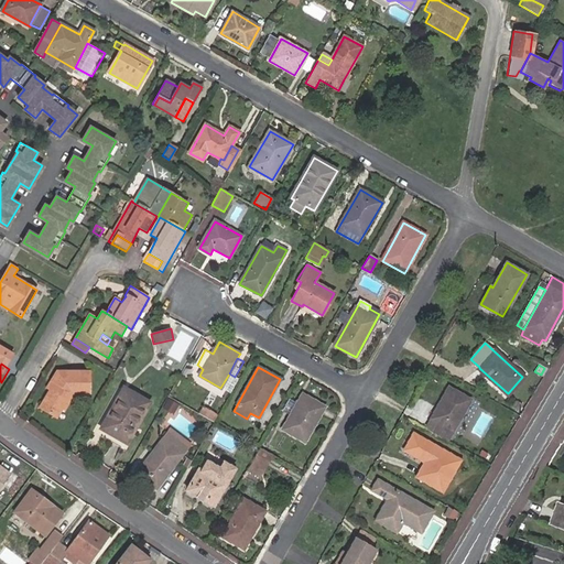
[(69,394),(75,394),(89,394),(89,372),(56,373),(52,381),(56,383),(51,391),(42,409),(56,418),(62,409),(69,394)]
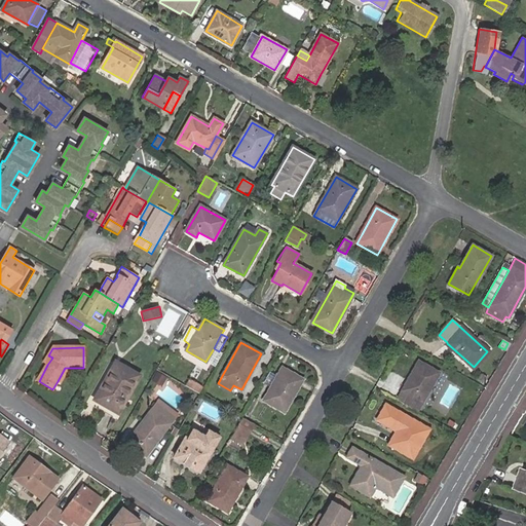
[(219,351),(214,348),(205,362),(211,365),(219,351)]
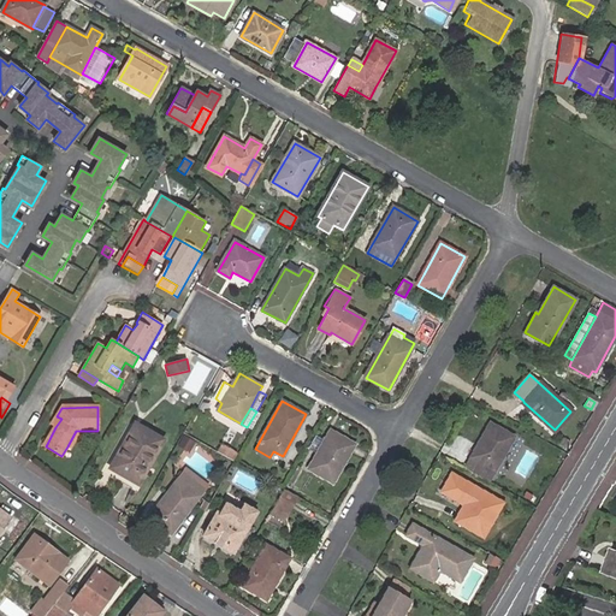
[(232,419),(221,439),(230,445),(241,424),(232,419)]
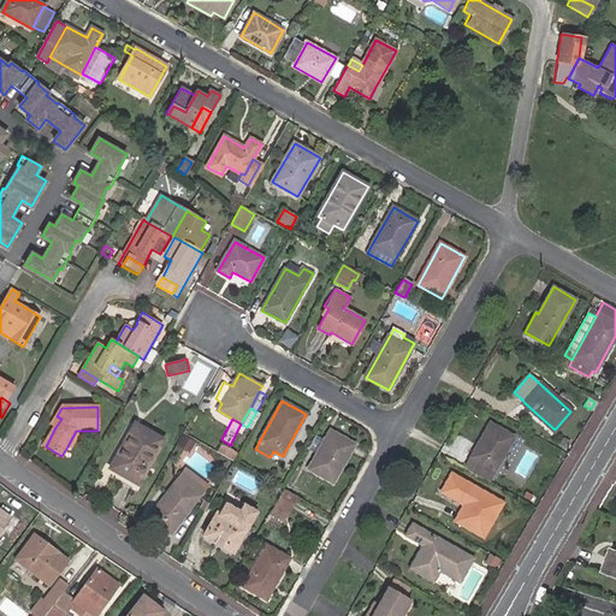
[(465,468),(489,481),(513,437),(490,424),(465,468)]
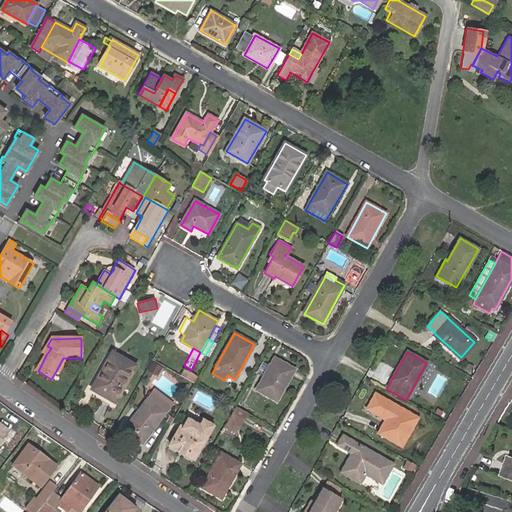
[(115,403),(135,365),(112,353),(92,391),(115,403)]
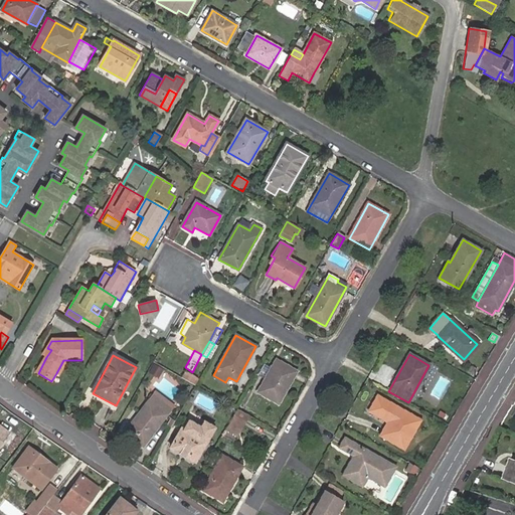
[(59,375),(68,360),(63,360),(56,373),(59,375)]
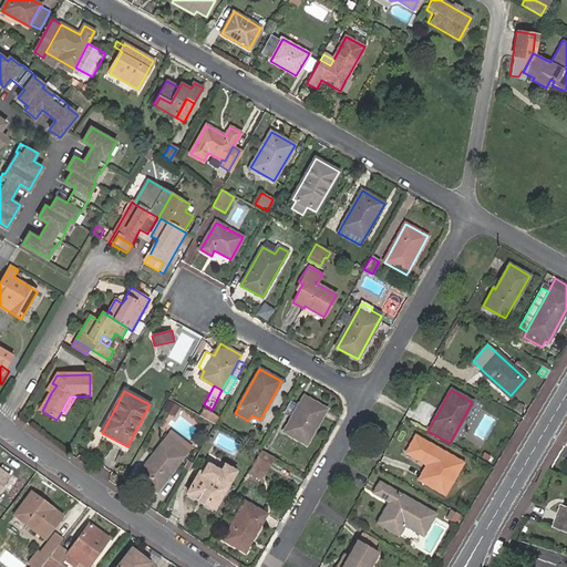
[(307,444),(326,409),(305,398),(285,432),(307,444)]
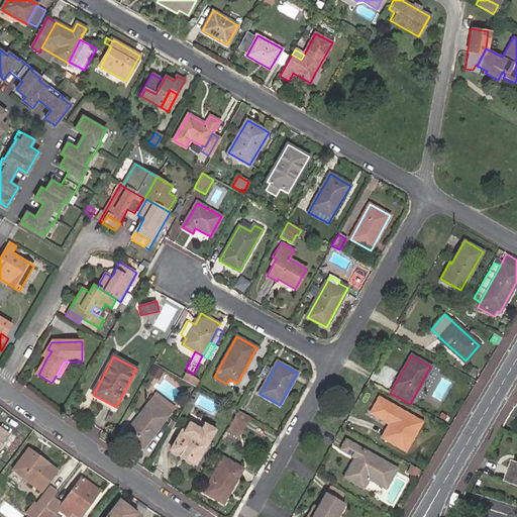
[(154,365),(149,374),(157,378),(162,370),(154,365)]
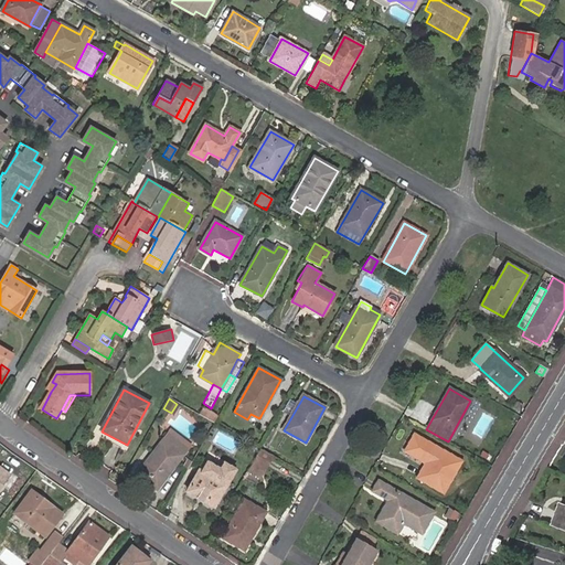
[(157,490),(191,446),(171,430),(138,475),(157,490)]
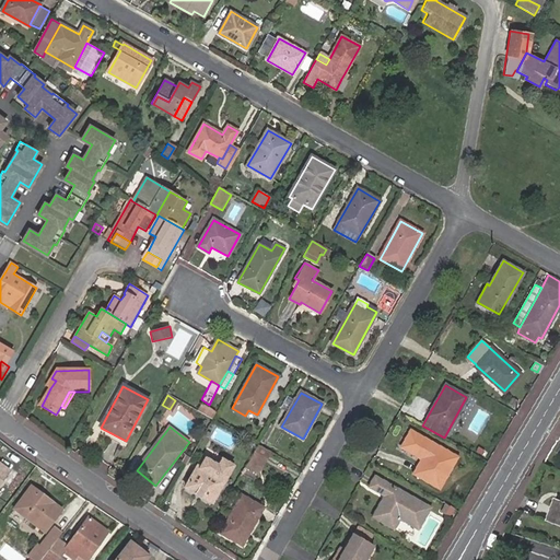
[(439,488),(455,456),(411,431),(403,447),(421,457),(413,474),(439,488)]
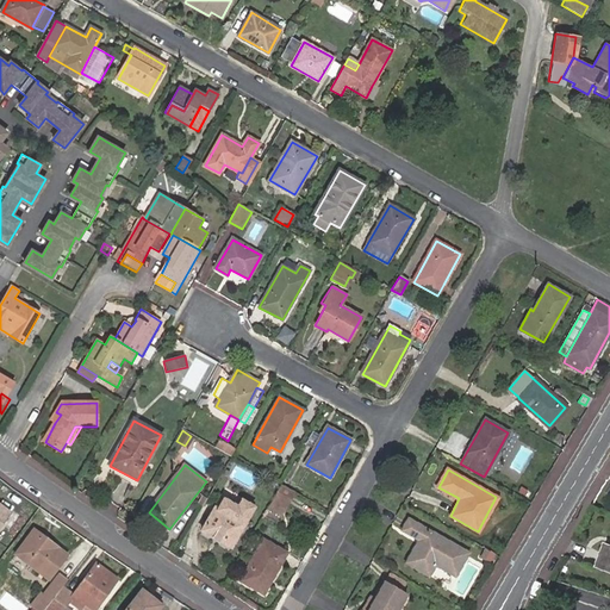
[(281,485),(273,500),(286,506),(294,492),(281,485)]
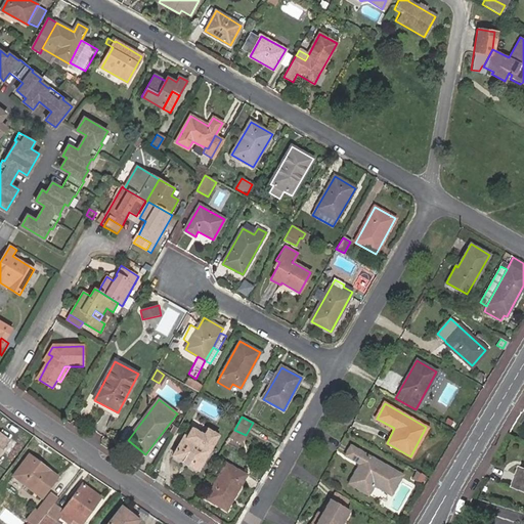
[(199,470),(218,435),(208,430),(200,444),(186,437),(175,456),(199,470)]
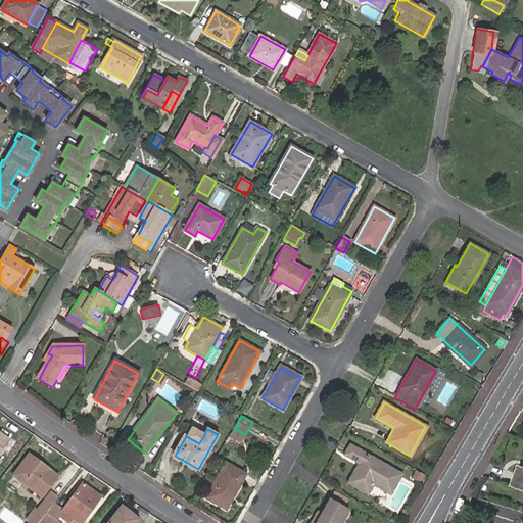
[(245,434),(234,429),(230,435),(241,441),(245,434)]
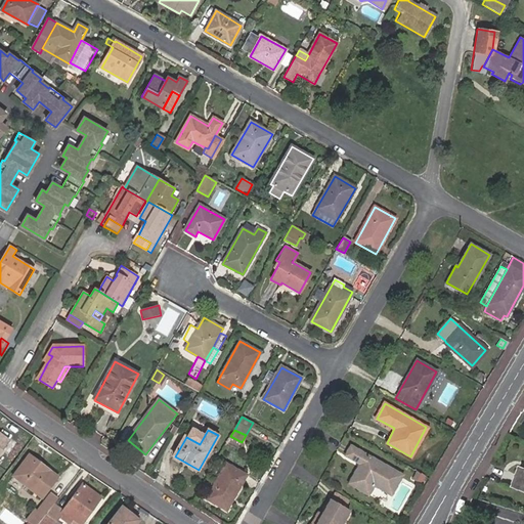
[(390,494),(401,475),(350,446),(346,455),(359,463),(348,483),(367,494),(373,485),(390,494)]
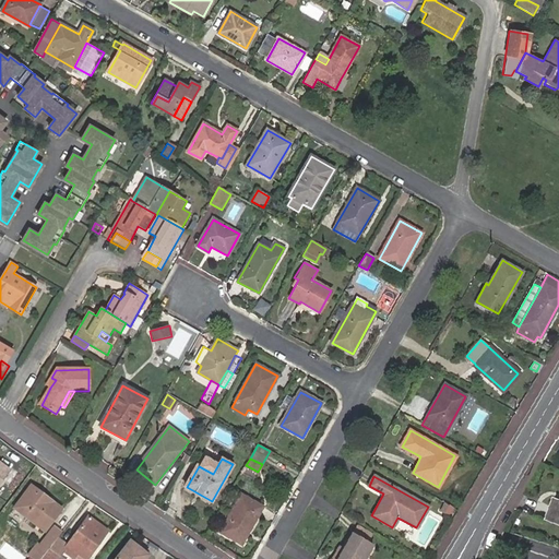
[(16,511),(34,488),(30,486),(13,509),(16,511)]
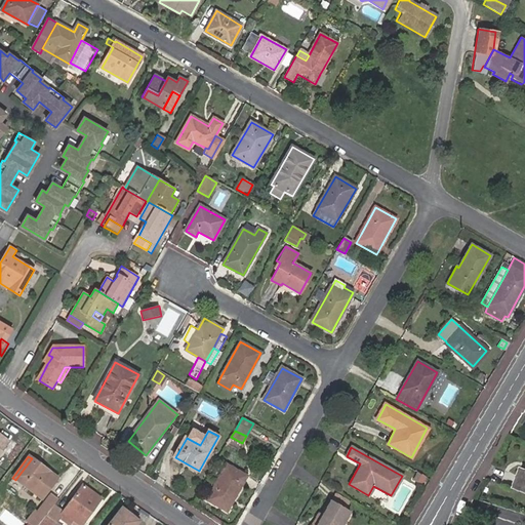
[(57,478),(32,458),(15,480),(41,499),(57,478)]
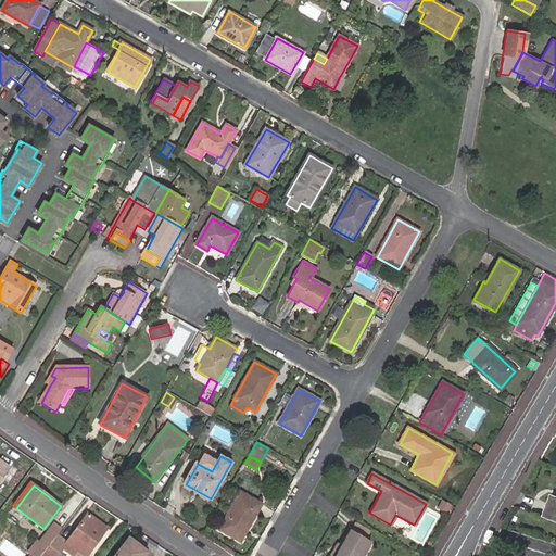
[(240,541),(261,504),(241,493),(220,530),(240,541)]
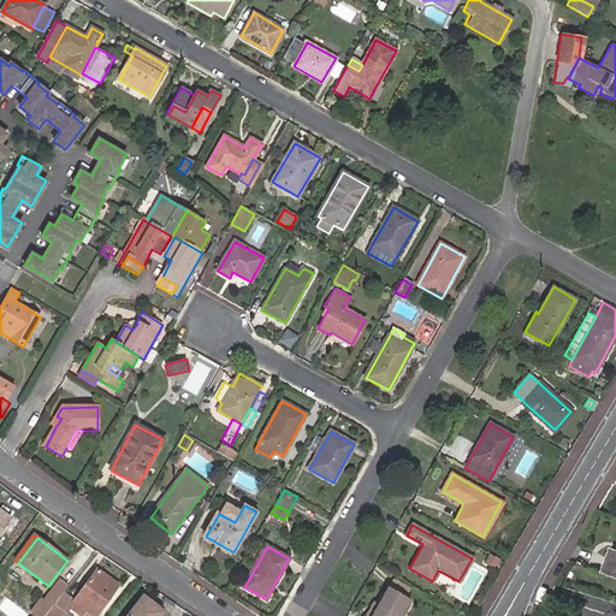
[(615,549),(611,546),(602,573),(615,578),(615,549)]
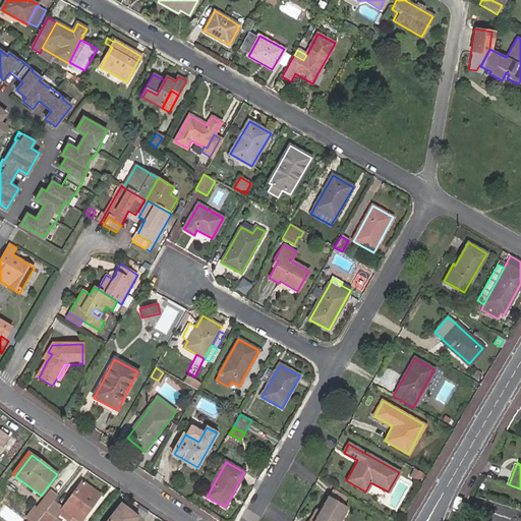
[(87,507),(97,493),(81,481),(61,508),(61,509),(62,510),(77,520),(80,520),(90,509),(87,507)]
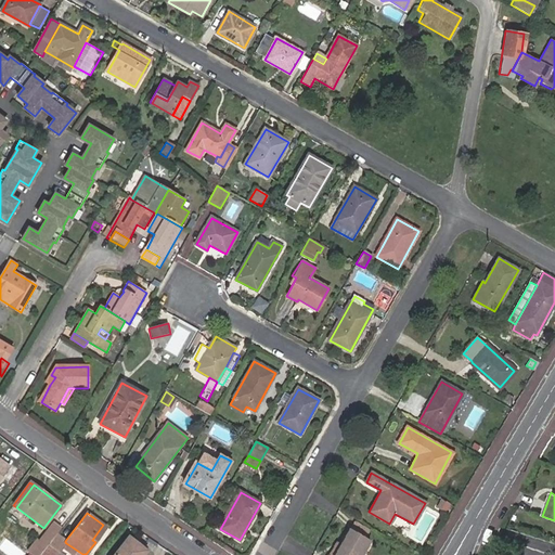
[(56,534),(60,530),(52,524),(41,539),(49,544),(56,534)]
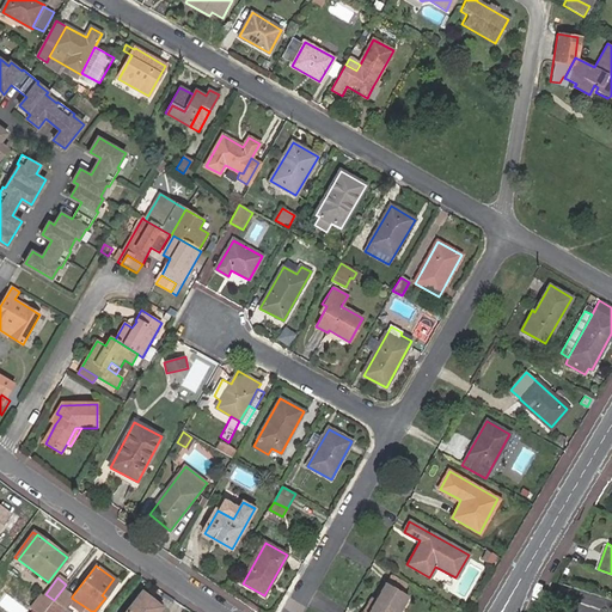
[(117,582),(114,579),(102,595),(105,598),(117,582)]
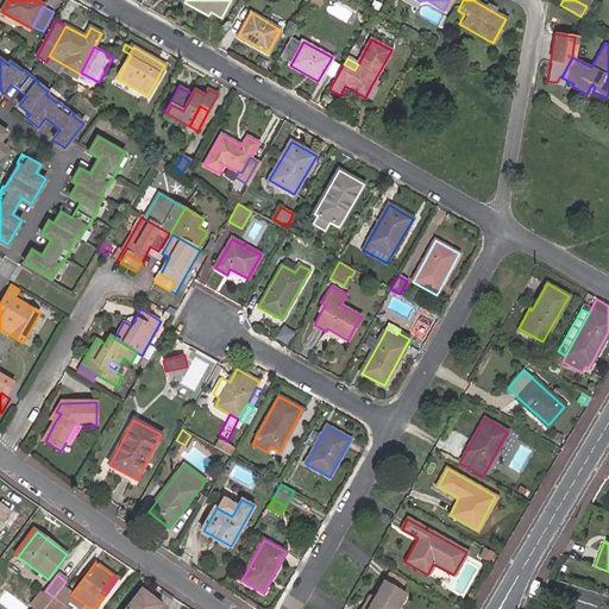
[(366,608),(396,608),(405,594),(383,581),(374,597),(366,608)]
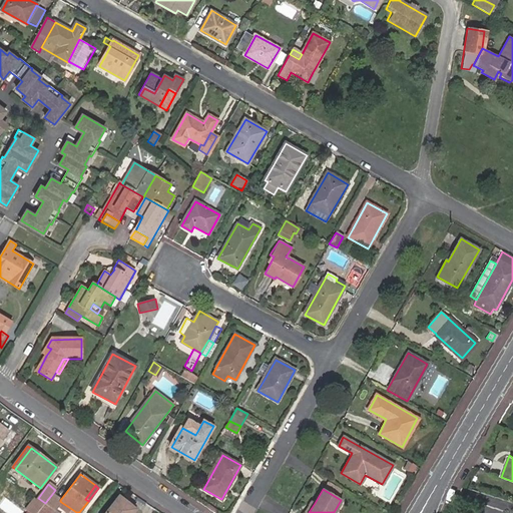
[(60,500),(52,494),(45,503),(36,512),(52,512),(61,502),(60,501),(60,500)]
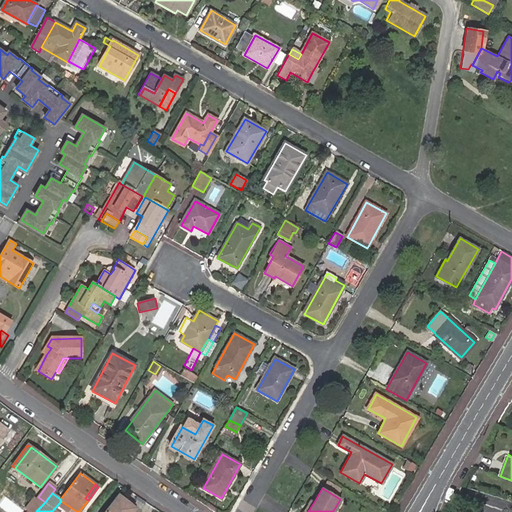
[(132,511),(135,509),(118,495),(104,511),(132,511)]
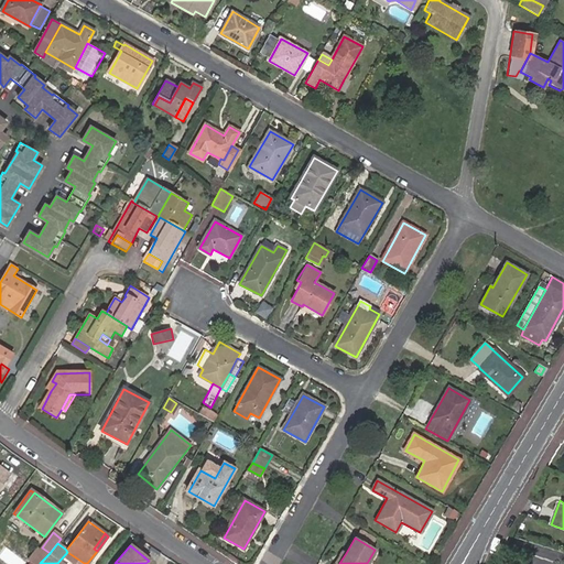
[(29,563),(40,563),(50,553),(42,548),(39,551),(36,550),(28,561),(30,563),(29,563)]
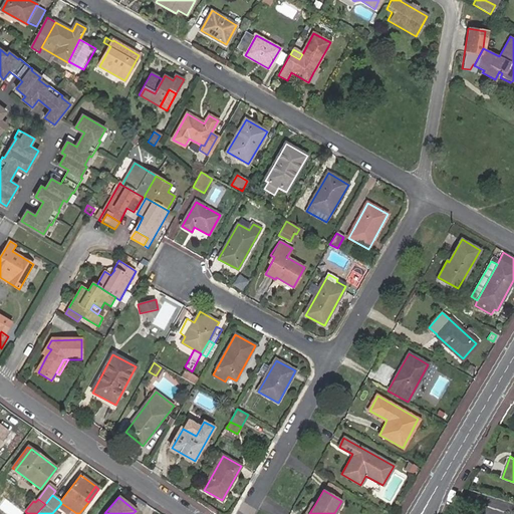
[(311,502),(303,513),(309,513),(315,504),(311,502)]
